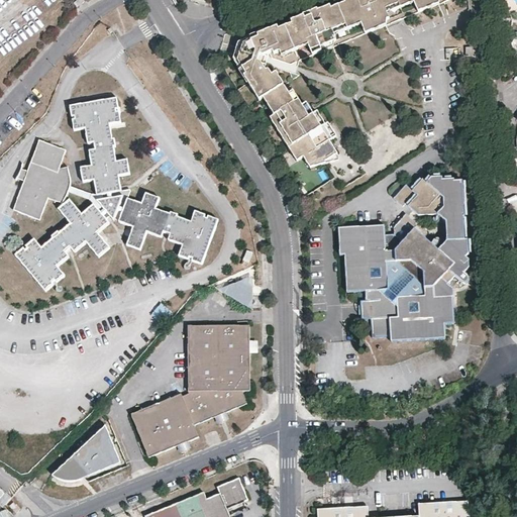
[(332,139),(324,126),(322,128),(313,115),(311,116),(304,106),(292,87),(287,90),(284,86),(277,72),(266,69),(264,67),(262,62),(260,61),(261,58),(262,55),(265,55),(274,52),(275,54),(281,52),(294,45),(307,40),(309,45),(313,55),(324,50),(322,45),(334,40),(337,39),(335,35),(333,30),(347,24),(360,18),(363,23),(367,33),(377,29),(376,25),(389,19),(391,19),(389,14),(387,9),(401,3),(408,0),(414,0),(416,3),(420,13),(430,9),(428,4),(436,0),(342,0),(291,20),(292,23),(279,29),(278,26),(259,33),(260,36),(244,42),(238,60),(247,75),(244,77),(260,100),(266,96),(277,113),(271,117),(278,129),(284,125),(296,143),(303,157),(311,168),(327,164),(325,161),(336,154),(338,153),(330,141),(332,139)]
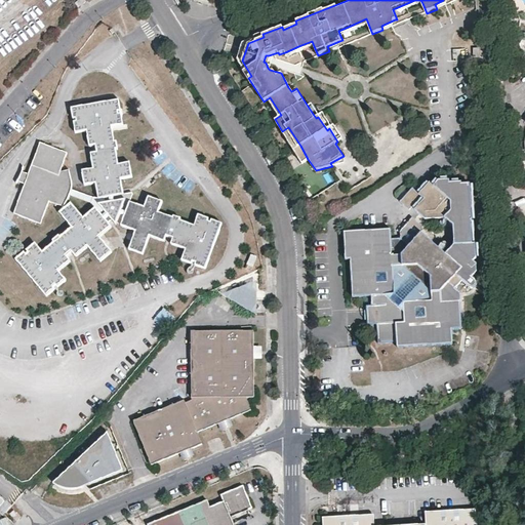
[(420,0),(414,0),(407,3),(409,8),(422,3),(420,0)]
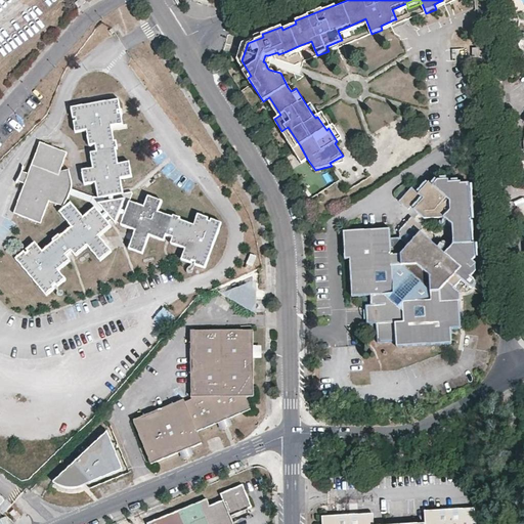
[(447,4),(447,0),(442,0),(434,4),(436,9),(447,4)]
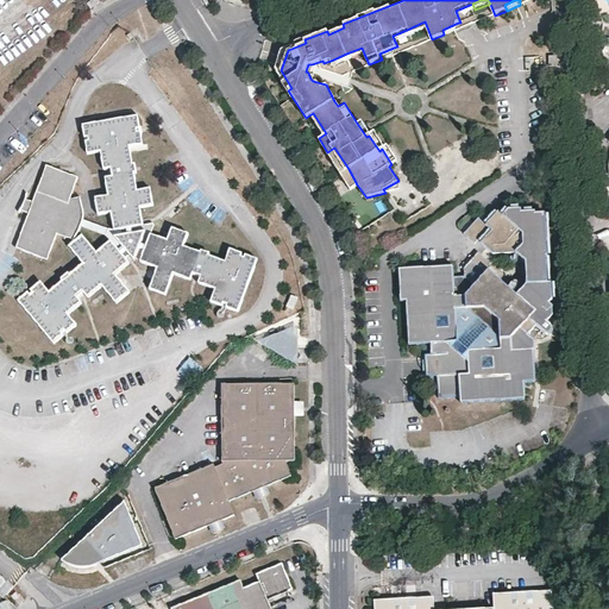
[(456,11),(458,17),(475,10),(472,4),(456,11)]
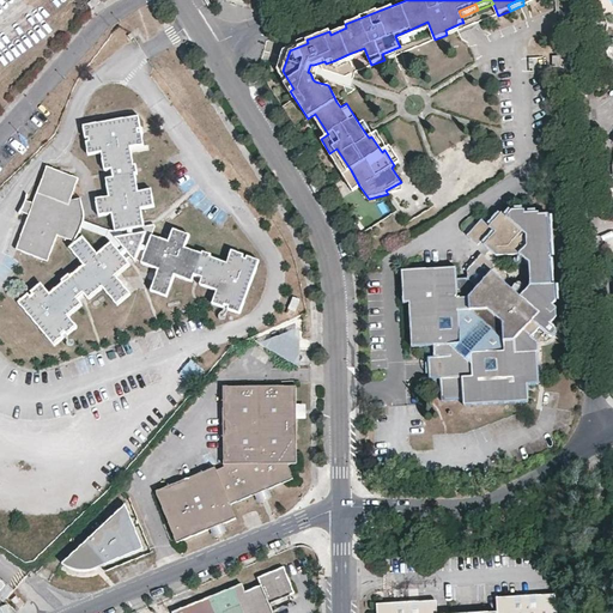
[(428,22),(412,29),(414,35),(430,28),(428,22)]
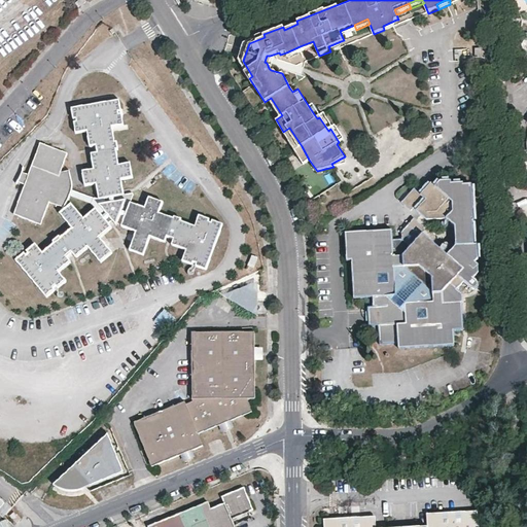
[(395,26),(396,20),(383,26),(384,30),(394,26),(395,26)]
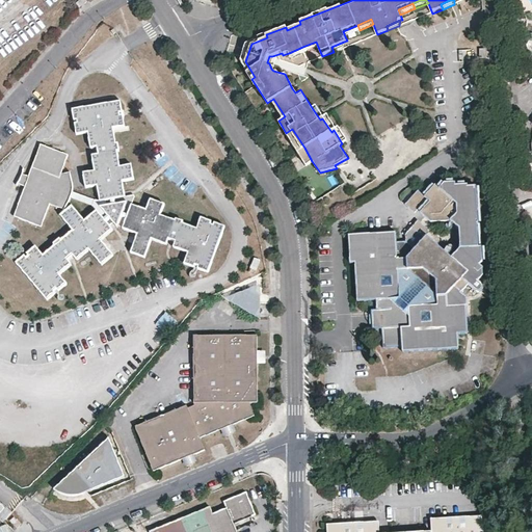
[(299,21),(286,27),(287,30),(300,24),(299,21)]
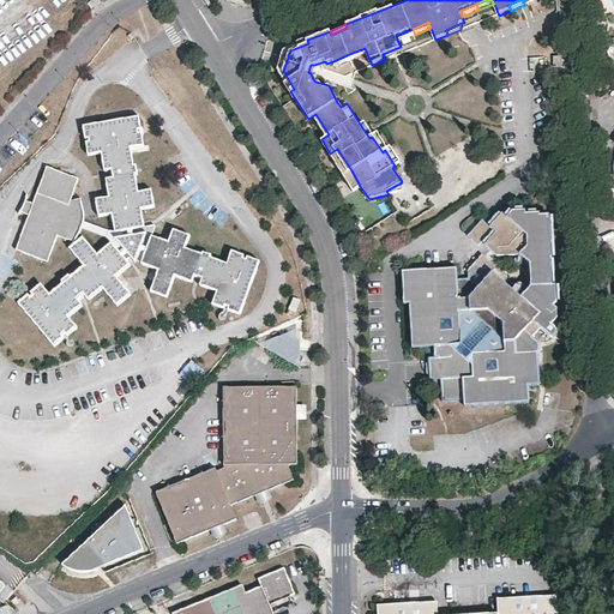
[(396,36),(398,42),(415,35),(413,29),(396,36)]
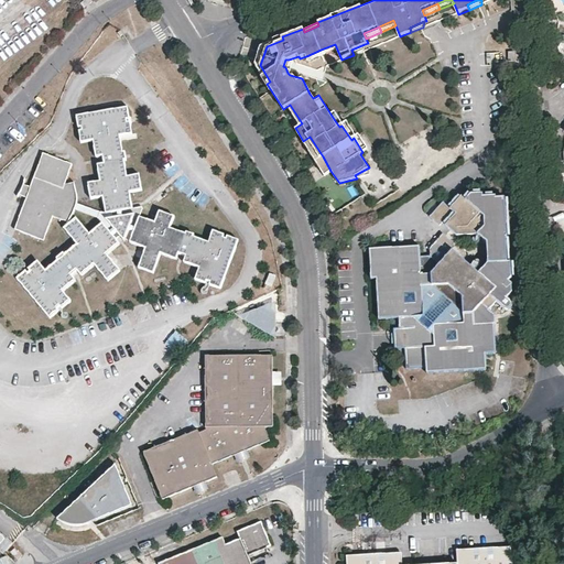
[(255,64),(267,84),(270,82),(260,65),(267,46),(283,40),(282,36),(261,45),(260,50),(258,55),(257,60),(255,64)]
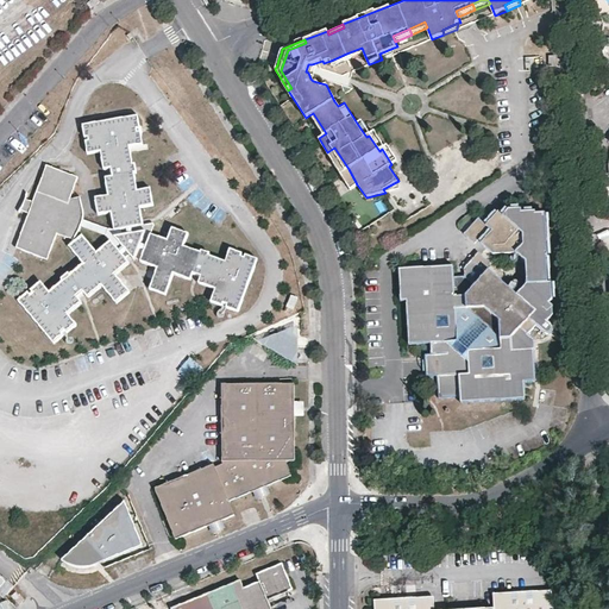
[(362,48),(346,54),(347,60),(364,54),(362,48)]
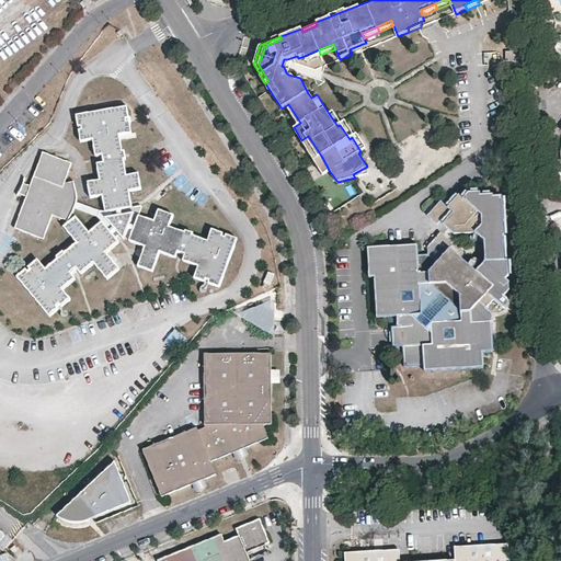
[(363,50),(363,44),(350,49),(352,55),(363,50)]
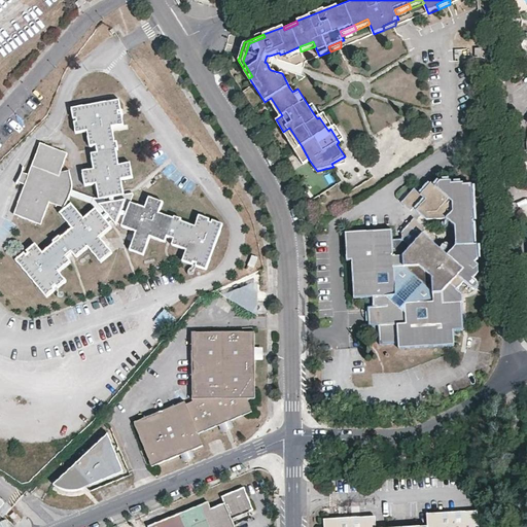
[(300,46),(286,53),(289,57),(301,51),(300,46)]
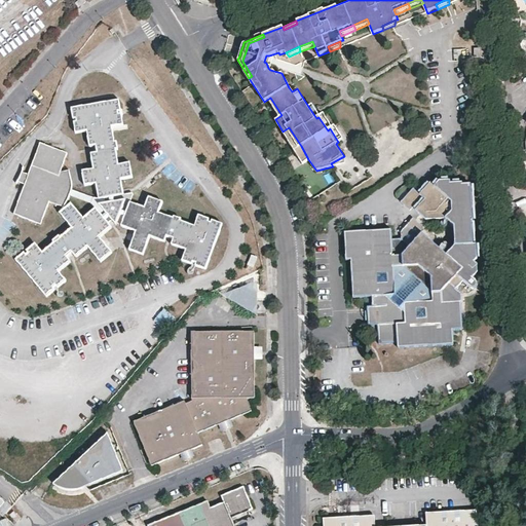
[(119,100),(72,109),(73,119),(76,119),(77,121),(74,122),(76,134),(87,132),(90,147),(97,146),(98,152),(91,153),(94,170),(82,171),(85,186),(97,184),(99,199),(109,197),(110,202),(99,204),(106,213),(103,216),(96,208),(83,218),(71,203),(60,213),(72,228),(61,238),(59,236),(53,241),(54,242),(43,253),(35,243),(26,251),(28,253),(26,255),(24,253),(15,260),(47,296),(55,289),(53,287),(55,286),(58,287),(66,280),(59,271),(71,261),(67,257),(72,252),(76,257),(88,247),(101,261),(112,252),(100,237),(112,227),(105,219),(109,216),(116,224),(120,215),(125,217),(121,226),(136,231),(129,250),(143,255),(150,236),(164,241),(167,235),(174,238),(172,245),(186,250),(182,260),(192,264),(193,261),(197,262),(195,265),(207,269),(223,224),(212,220),(211,223),(209,222),(210,219),(199,215),(195,226),(180,221),(181,219),(174,217),(173,218),(159,213),(162,202),(149,197),(145,208),(130,202),(126,212),(121,211),(125,200),(114,201),(113,196),(123,195),(121,179),(132,177),(129,162),(118,164),(116,149),(118,149),(117,141),(115,142),(112,127),(123,125),(121,114),(119,114),(118,112),(121,111),(119,100)]
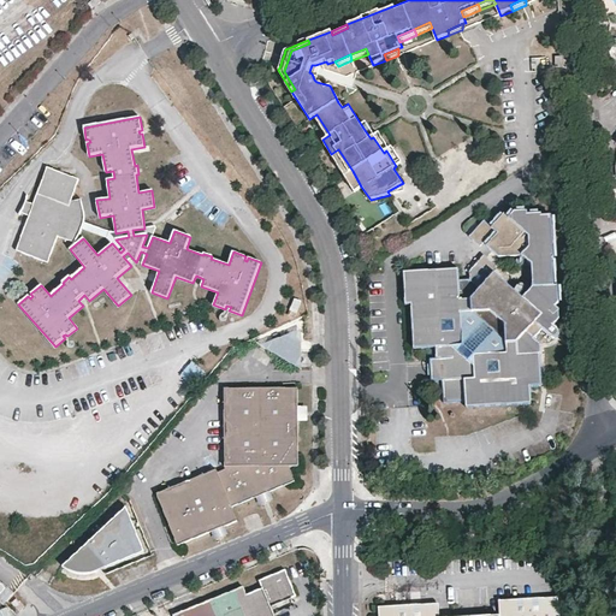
[(367,123),(362,126),(371,138),(373,137),(375,136),(372,131),(369,128),(367,123)]
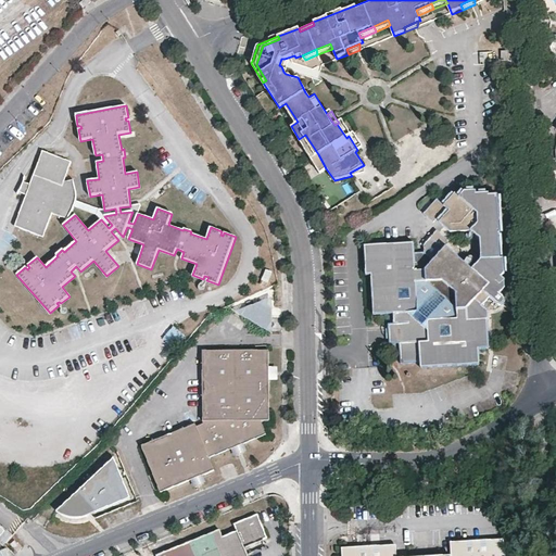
[(349,136),(351,135),(342,121),(339,123),(337,124),(346,138),(349,136)]
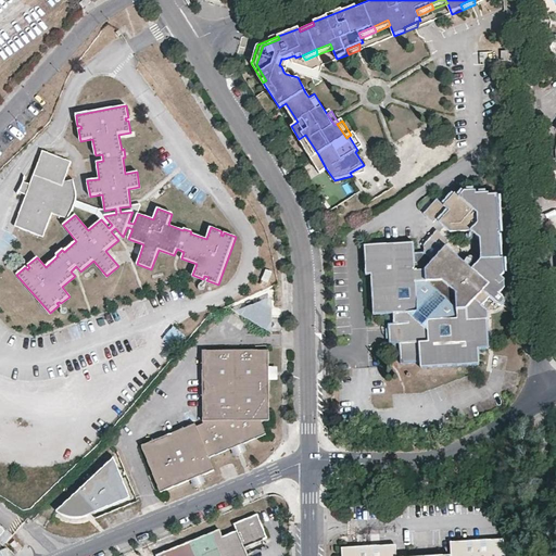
[(354,133),(351,135),(349,136),(357,150),(363,147),(354,133)]
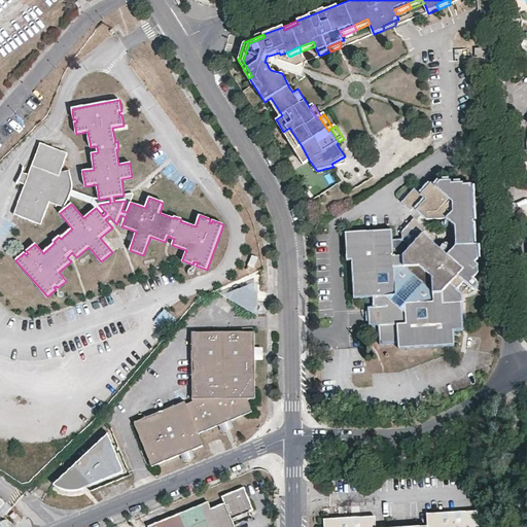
[(294,150),(302,146),(289,128),(283,132),(294,150)]
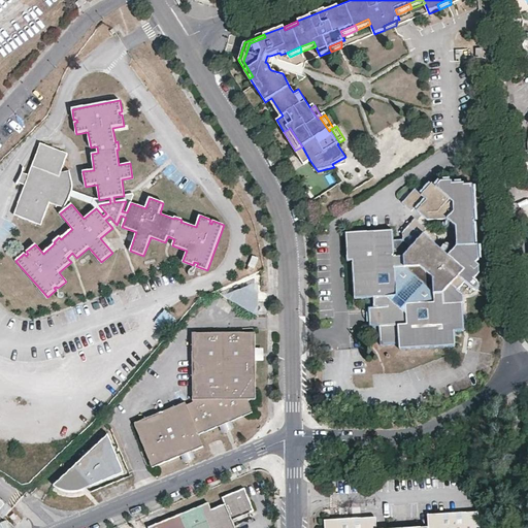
[(28,175),(21,172),(18,180),(26,184),(13,215),(40,225),(50,203),(63,207),(67,201),(69,196),(71,191),(71,184),(68,171),(61,173),(67,154),(40,143),(28,175)]
